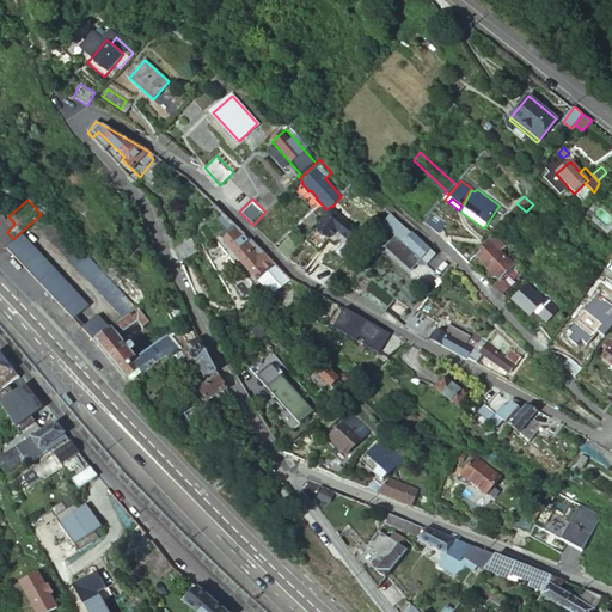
[(500,206),(497,208),(507,216),(509,213),(500,206)]
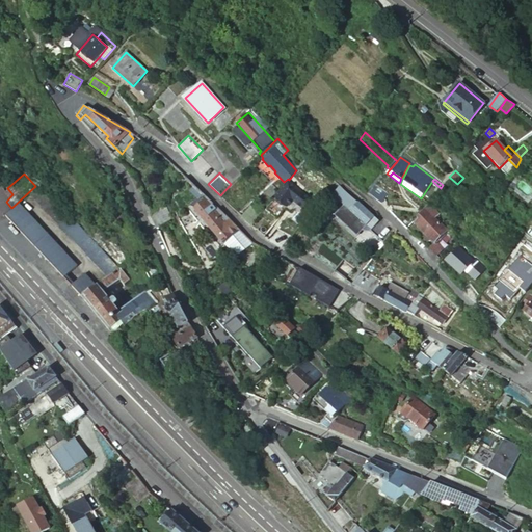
[(311,200),(288,181),(264,211),(276,220),(292,201),(303,210),(311,200)]
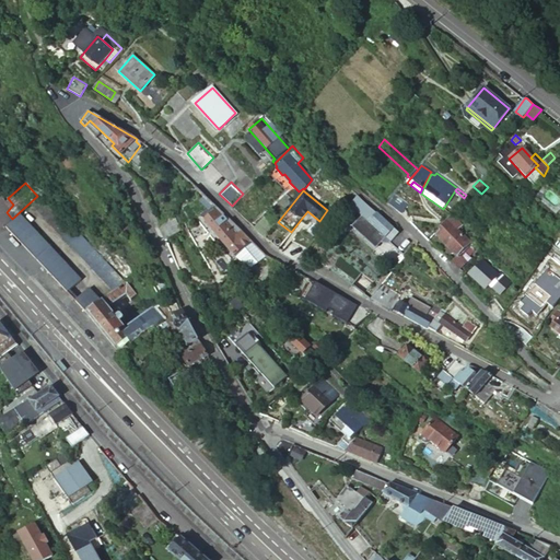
[(58,220),(63,216),(43,191),(41,193),(42,194),(4,226),(26,248),(45,232),(58,220)]
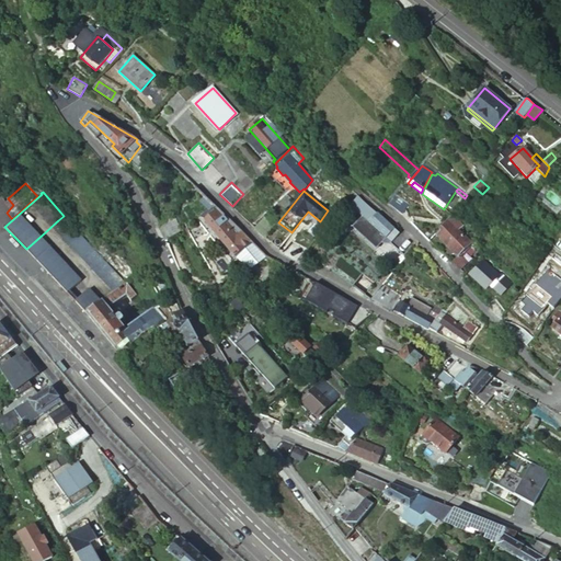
[(354,192),(350,196),(354,201),(351,205),(386,238),(395,228),(354,192)]
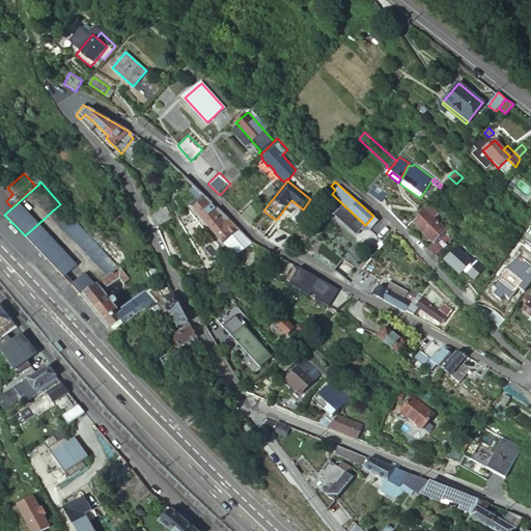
[(11,207),(3,214),(4,215),(39,184),(38,183),(35,186),(11,207)]
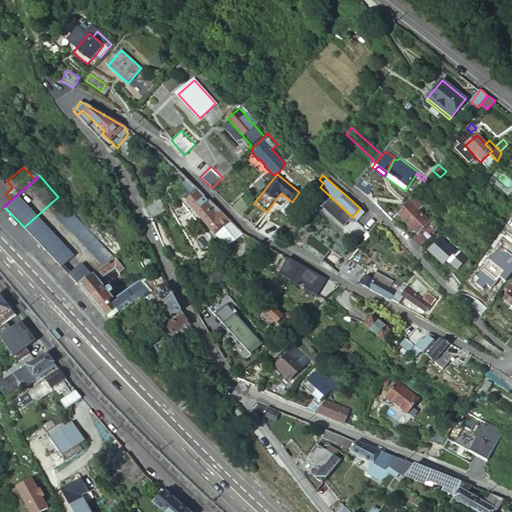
[(367,195),(374,187),(363,178),(356,186),(367,195)]
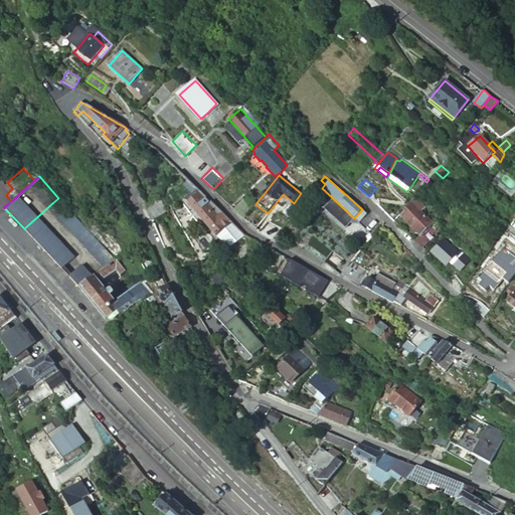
[(260,195),(269,187),(263,180),(253,188),(260,195)]
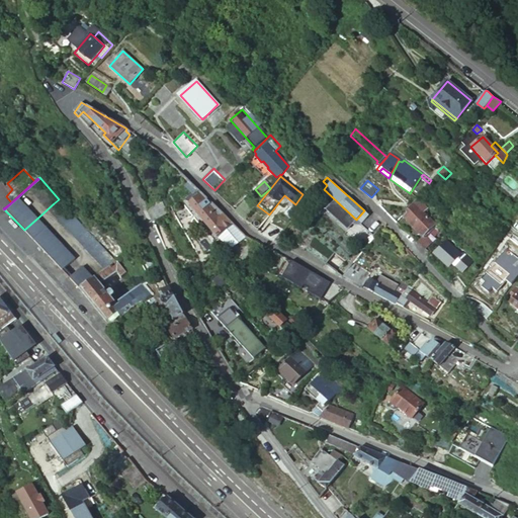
[(232,249),(246,235),(200,191),(187,202),(219,240),(232,249)]
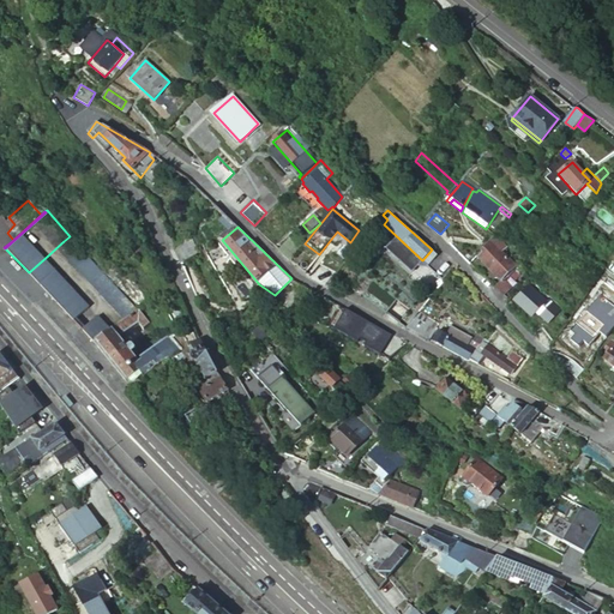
[(503,245),(493,235),(488,241),(481,250),(485,253),(479,259),(491,270),(488,272),(495,280),(499,276),(506,269),(509,270),(513,265),(499,251),(503,245)]
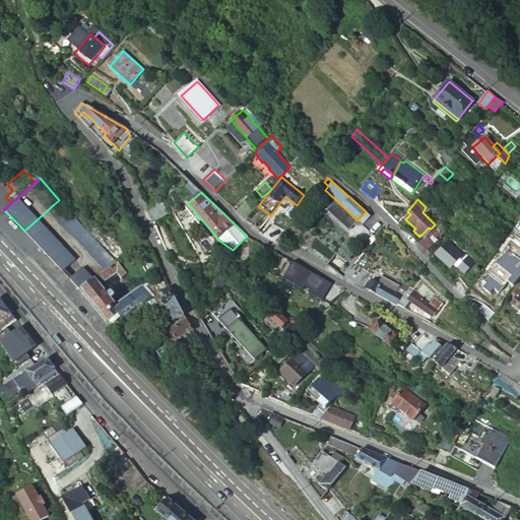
[(66,216),(71,212),(59,200),(54,204),(66,216)]
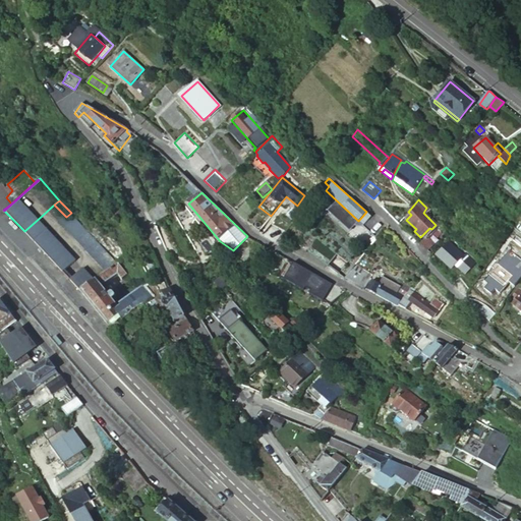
[(162,200),(147,210),(154,224),(168,214),(162,200)]
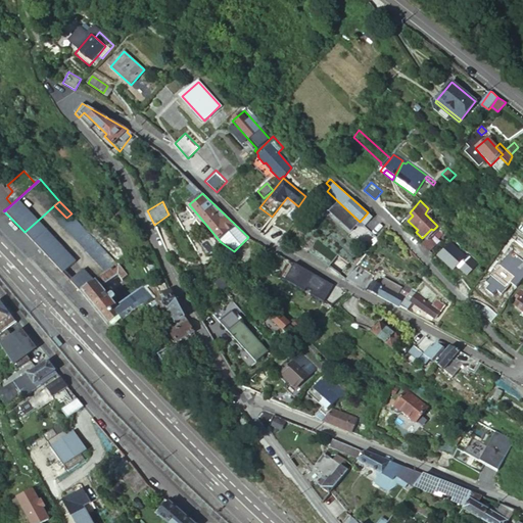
[(239,215),(248,223),(257,210),(248,203),(239,215)]
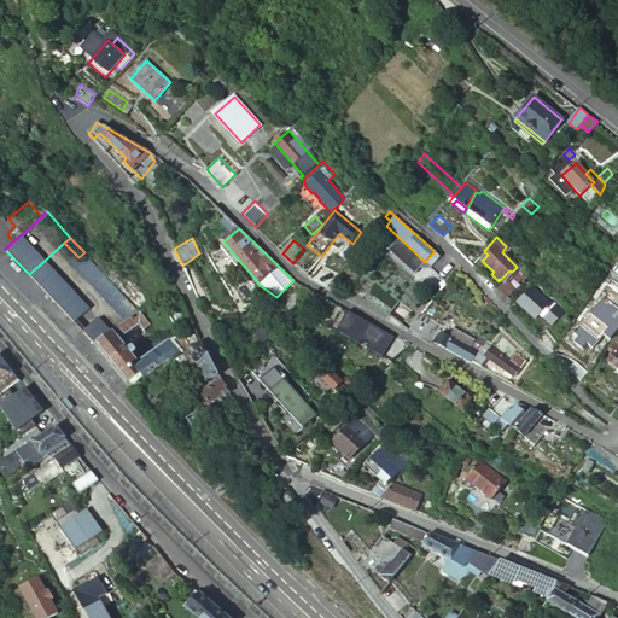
[(83,266),(91,258),(85,252),(79,257),(77,258),(83,266)]
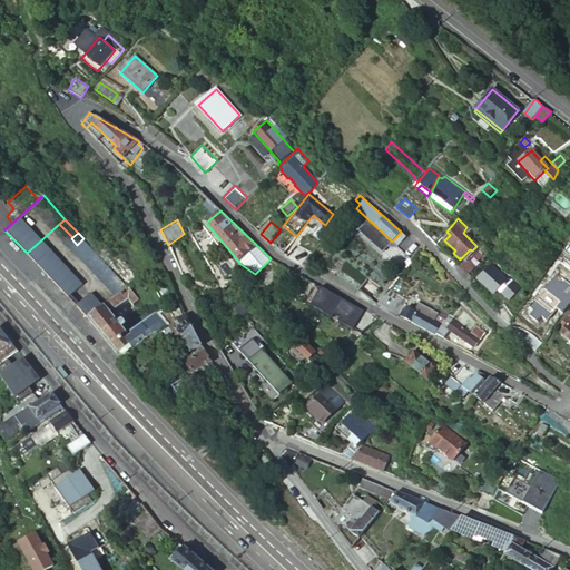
[(27,253),(48,273),(71,251),(66,243),(58,234),(50,241),(46,236),(27,253)]
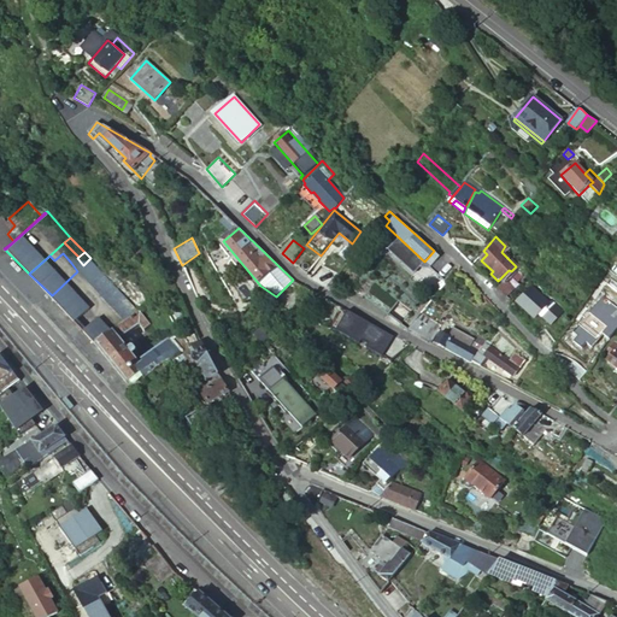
[(309,257),(299,269),(301,271),(309,276),(318,264),(309,257)]
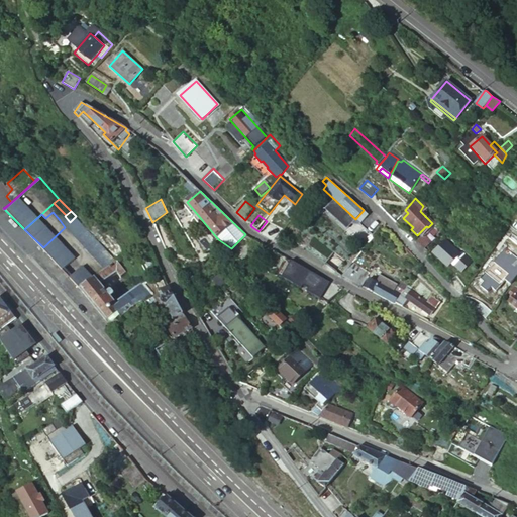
[(83,287),(119,259),(83,222),(71,233),(65,227),(43,247),(83,287)]
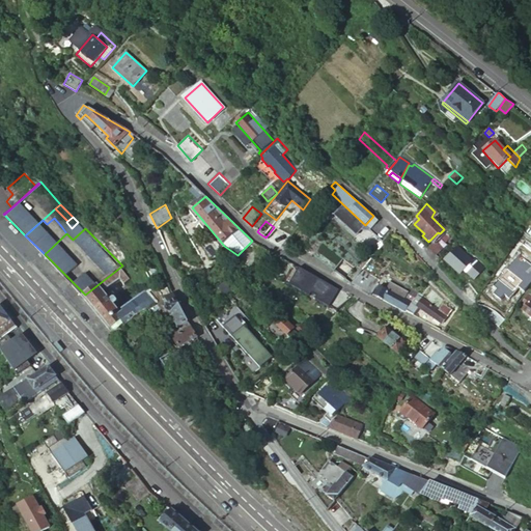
[(441,234),(440,233),(438,232),(431,239),(435,242),(441,234)]
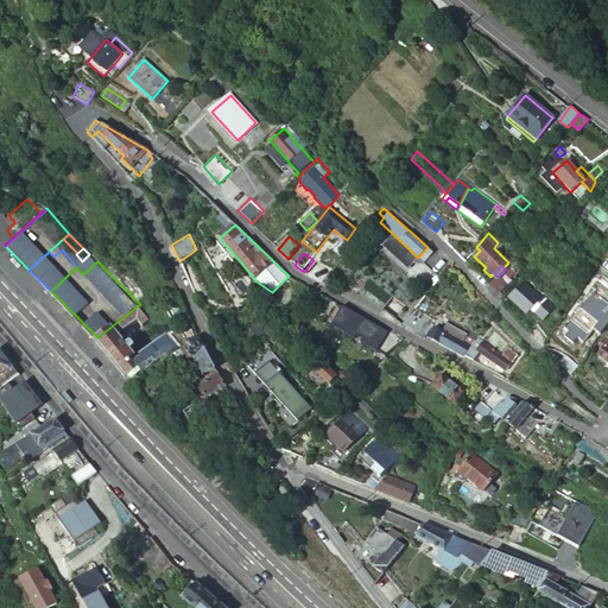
[(498,277),(487,287),(494,296),(505,285),(498,277)]
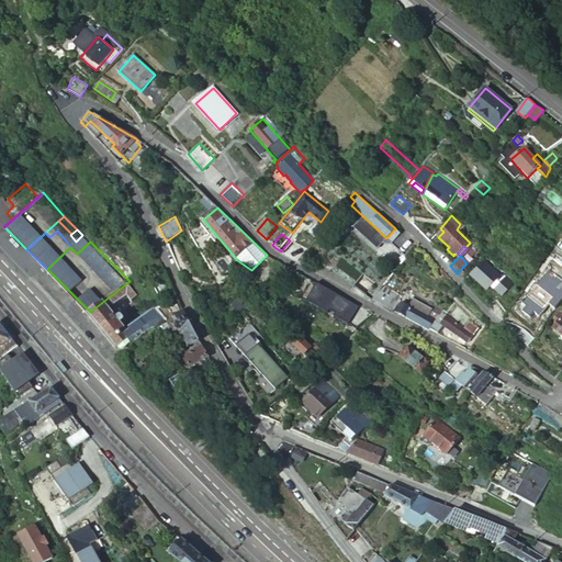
[(498,276),(482,261),(472,273),(487,288),(496,279),(498,276)]
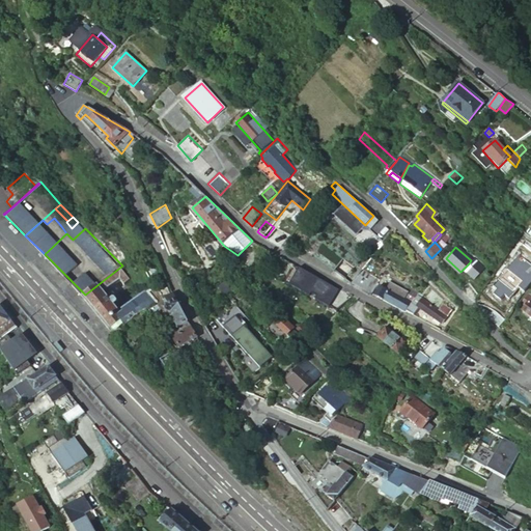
[(530,263),(520,255),(516,259),(530,271),(530,263)]
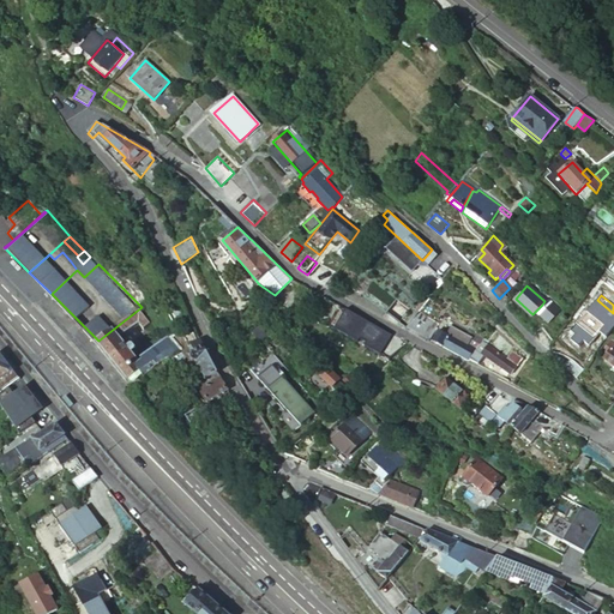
[(390,318),(399,324),(409,306),(401,300),(390,318)]
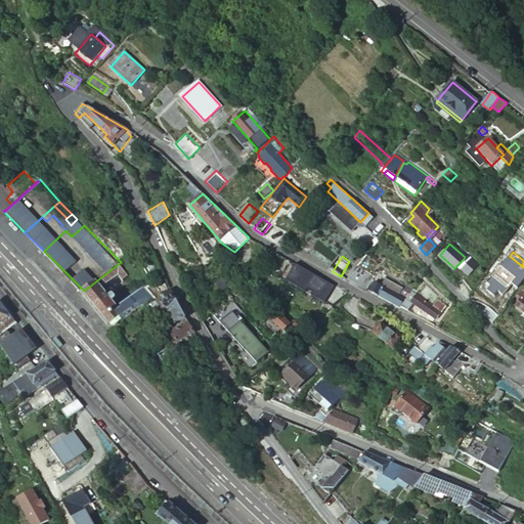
[(466,256),(465,257),(463,260),(470,266),(473,262),(466,256)]
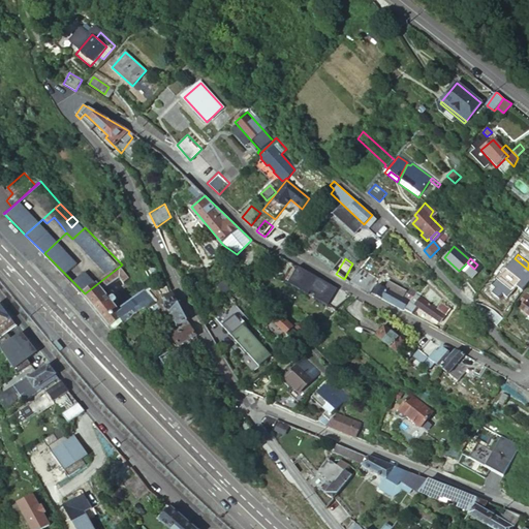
[(83,296),(112,333),(130,317),(131,319),(153,302),(146,292),(124,310),(125,311),(122,314),(103,291),(119,278),(123,282),(123,285),(126,288),(135,281),(122,265),(85,293),(83,296)]
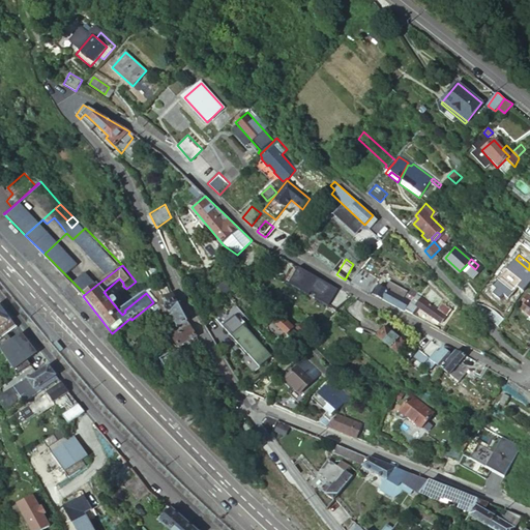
[(517,289),(522,283),(522,282),(503,267),(500,271),(502,273),(492,287),(496,290),(494,293),(501,299),(504,296),(508,299),(517,289)]
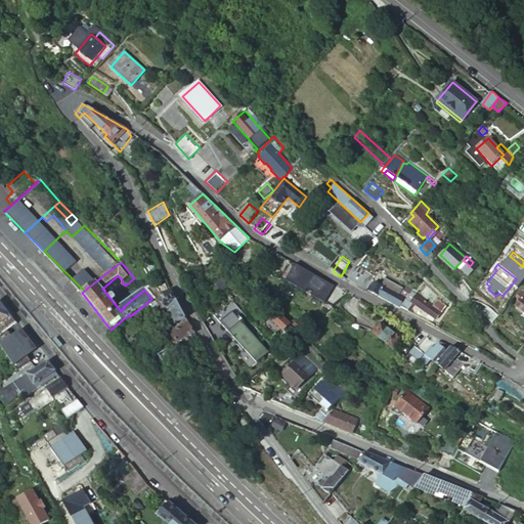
[(358,269),(356,267),(345,280),(352,285),(356,287),(364,272),(362,271),(358,269)]
